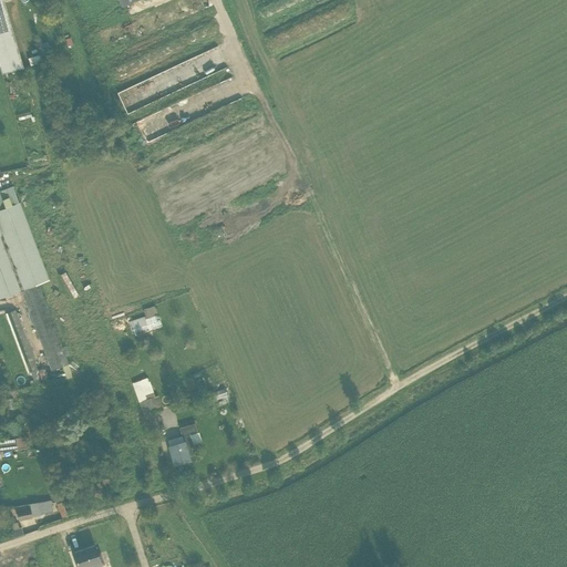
[(0,0),(0,66),(2,74),(23,68),(3,1),(3,0),(0,0)]
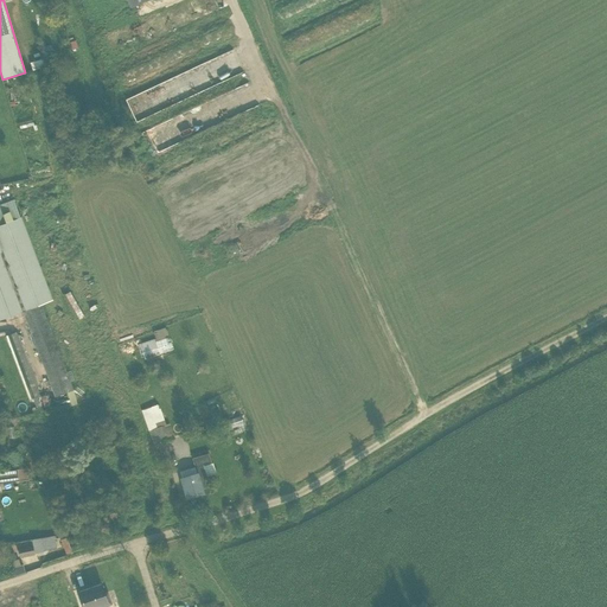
[(36,0),(43,17),(53,13),(48,0),(36,0)]
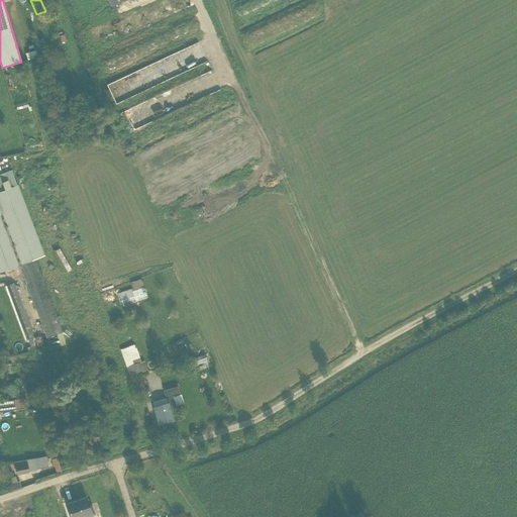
[(161,18),(162,25),(174,24),(173,17),(161,18)]
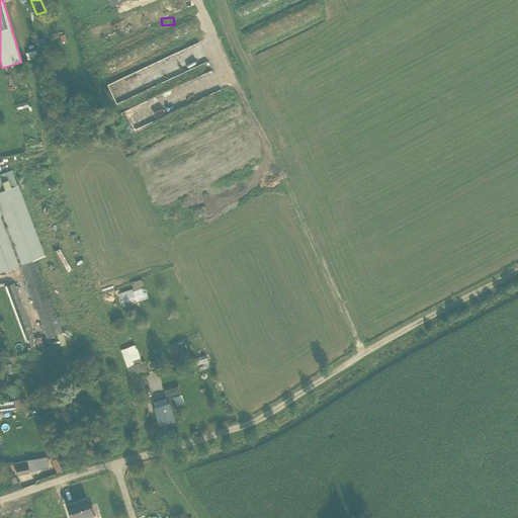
[(148,32),(143,35),(147,45),(153,41),(148,32)]
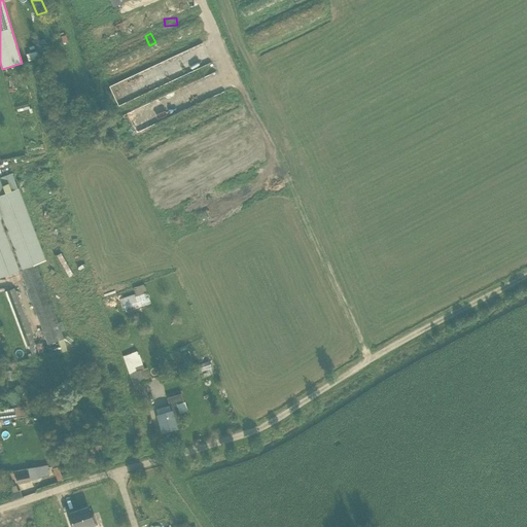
[(36,49),(46,46),(43,39),(34,42),(36,49)]
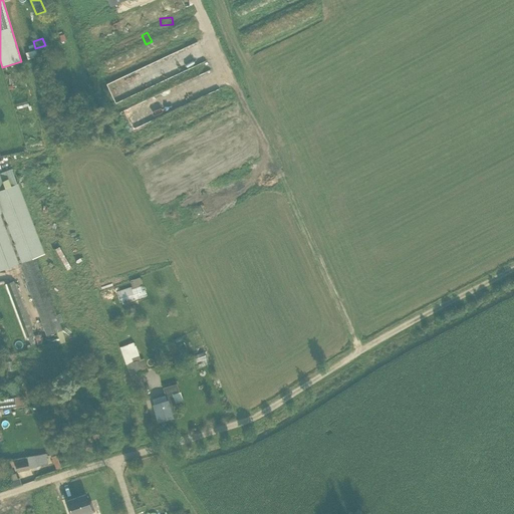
[(27,59),(37,56),(36,50),(25,53),(27,59)]
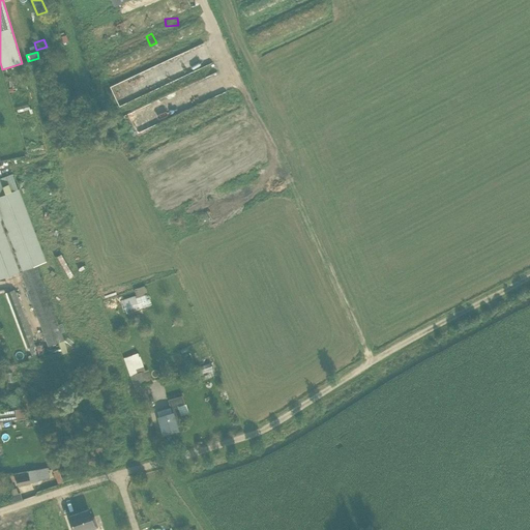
[(231,141),(240,133),(237,128),(228,136),(231,141)]
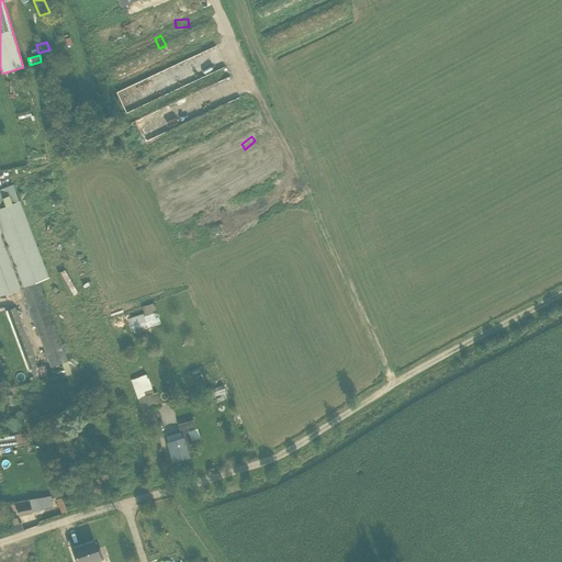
[(0,295),(21,288),(37,281),(48,277),(20,200),(19,201),(12,184),(0,188),(0,295)]
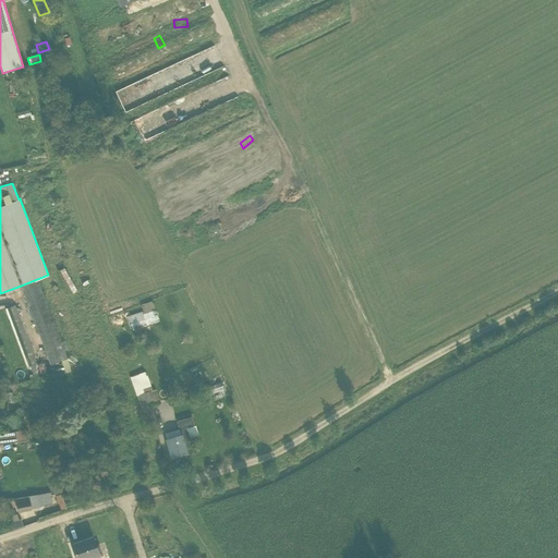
[(72,289),(75,287),(61,264),(58,266),(72,289)]
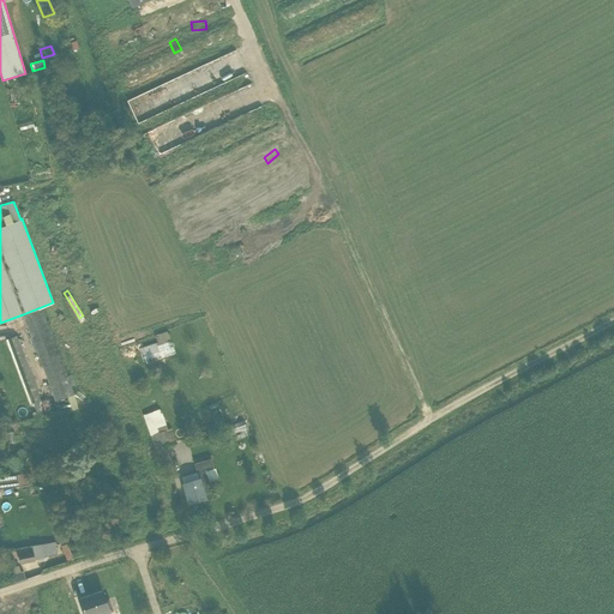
[(74,393),(41,307),(23,314),(55,402),(56,401),(61,414),(78,408),(73,395),(74,393)]
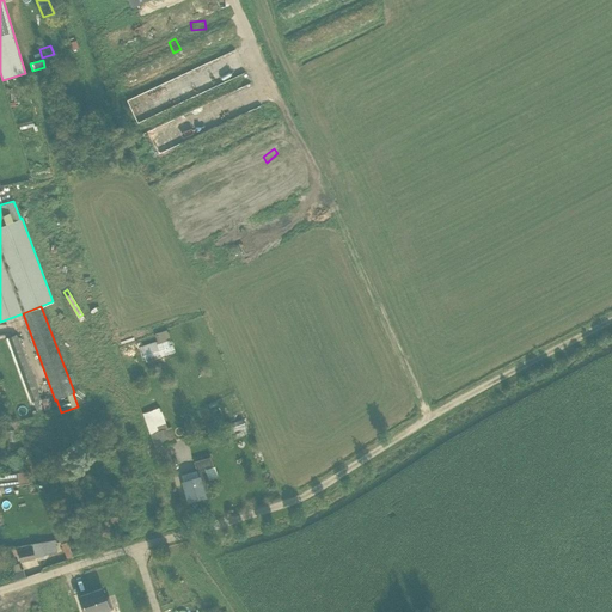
[(157,341),(140,347),(146,362),(175,352),(167,330),(154,334),(157,341)]
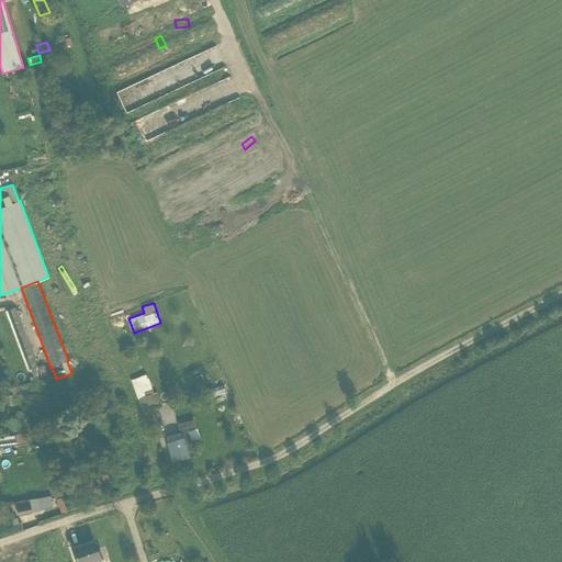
[(8,310),(30,369),(31,368),(32,369),(37,367),(34,357),(35,356),(30,339),(27,340),(25,334),(27,333),(18,308),(15,308),(15,307),(8,310)]
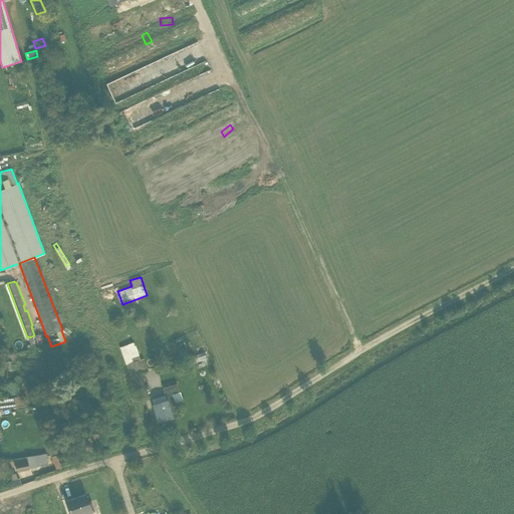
[(38,334),(34,335),(38,346),(42,345),(38,334)]
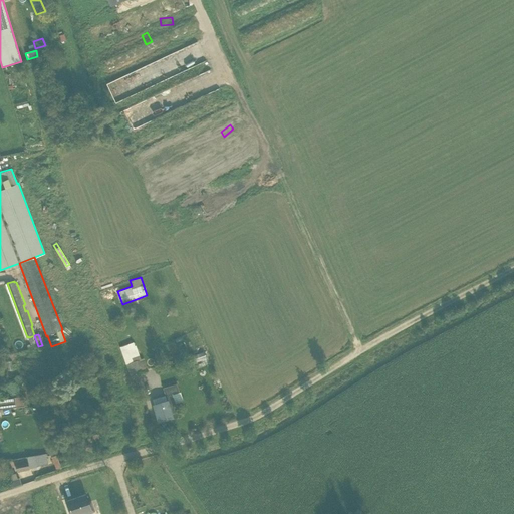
[(133,342),(119,347),(131,375),(133,375),(137,373),(148,370),(143,358),(141,358),(136,345),(135,345),(133,342)]
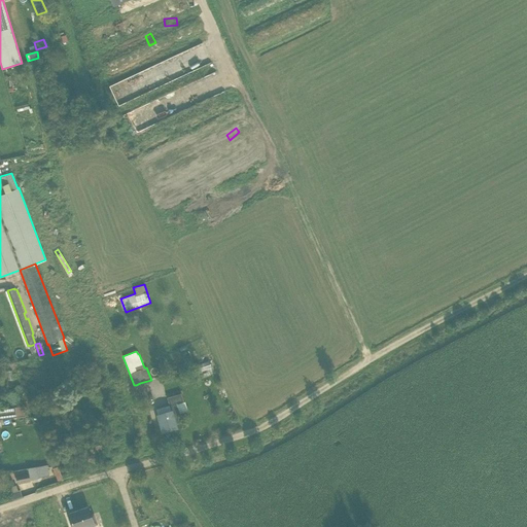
[(196,373),(210,367),(208,361),(194,366),(196,373)]
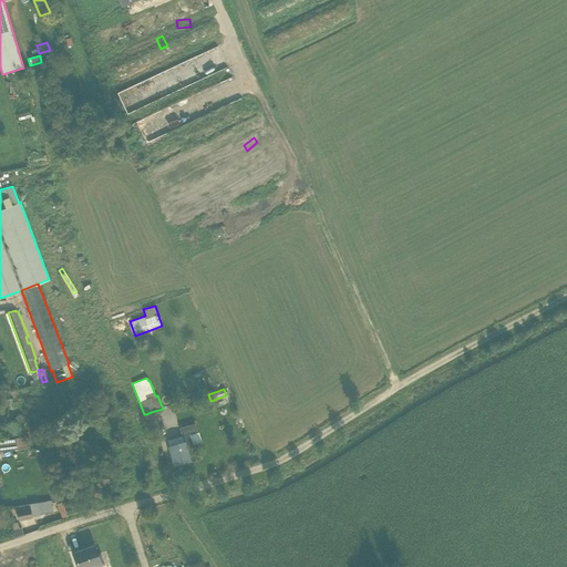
[(155,424),(151,412),(146,414),(150,425),(155,424)]
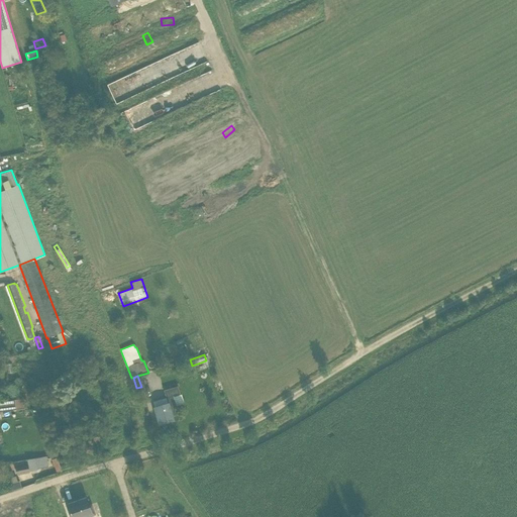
[(152,406),(159,425),(174,420),(173,416),(179,414),(177,408),(185,406),(182,394),(180,395),(177,387),(164,390),(166,397),(152,401),(154,406),(152,406)]
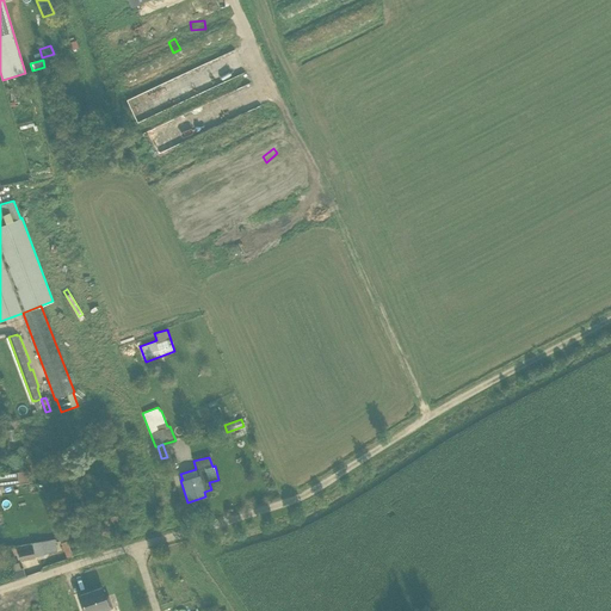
[(0,486),(29,483),(28,471),(0,474),(0,486)]
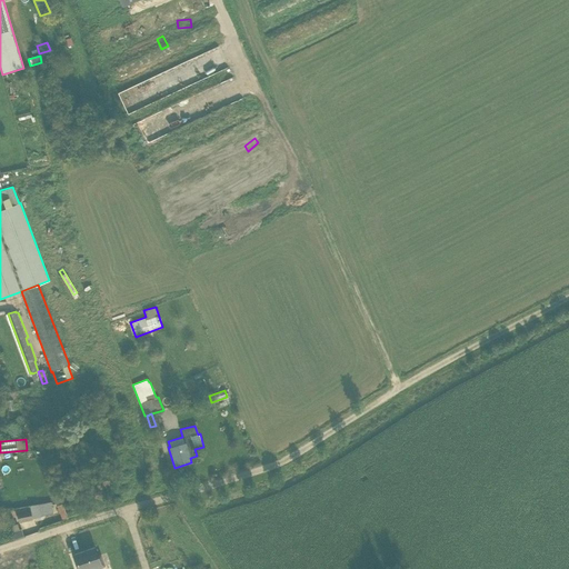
[(19,523),(32,520),(31,510),(17,513),(19,523)]
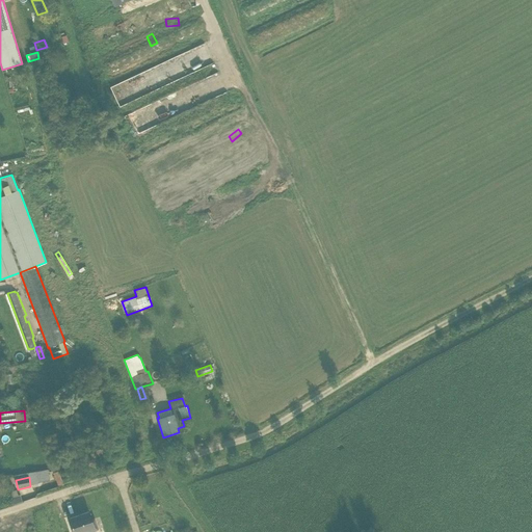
[(68,517),(72,531),(94,531),(97,531),(96,530),(99,530),(95,519),(92,520),(88,510),(68,517)]
